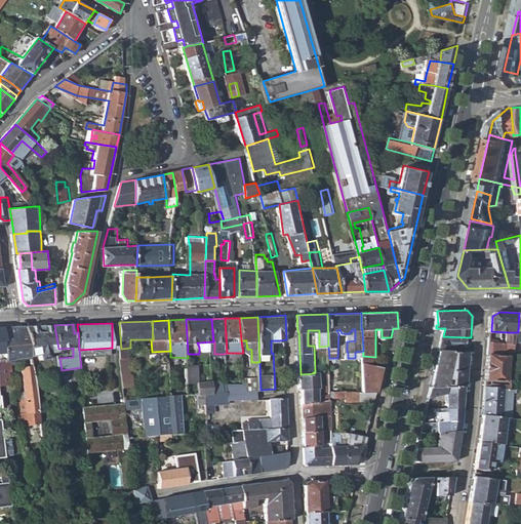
[(0,379),(1,384),(14,383),(12,370),(14,370),(14,363),(19,363),(18,358),(34,356),(28,325),(5,327),(6,339),(6,340),(4,340),(7,359),(0,360),(0,367),(0,369),(1,374),(0,379)]
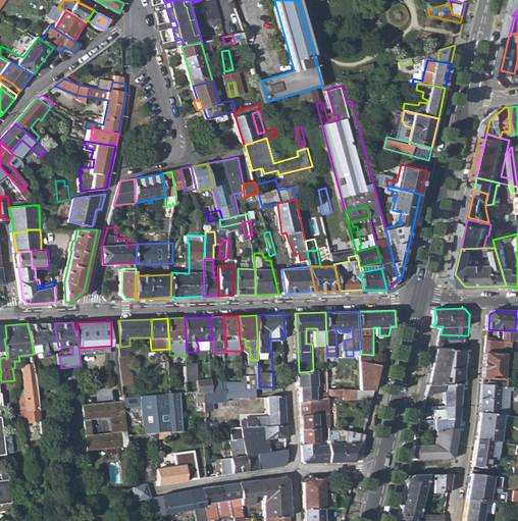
[(60,370),(61,368),(59,356),(58,347),(54,323),(28,323),(34,354),(35,362),(38,376),(43,375),(39,357),(37,352),(41,352),(42,357),(52,355),(51,350),(54,350),(55,370),(57,391),(61,391),(60,370)]
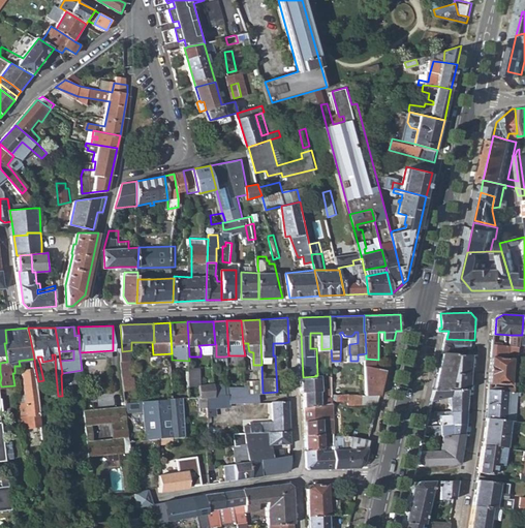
[(446,339),(446,342),(452,343),(454,346),(454,353),(456,354),(456,348),(457,345),(464,345),(469,345),(473,345),(474,340),(446,339)]
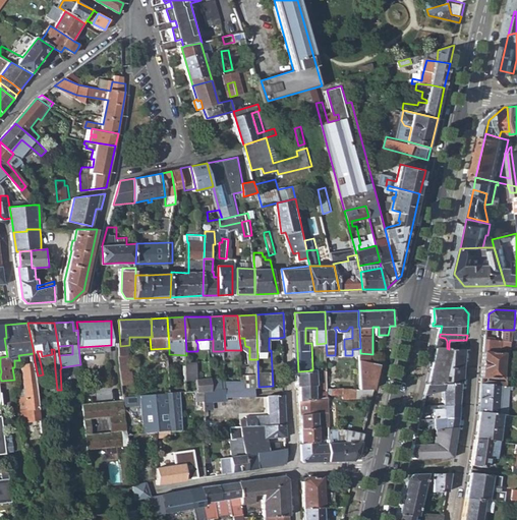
[(437,348),(447,348),(447,341),(445,338),(440,337),(437,348)]
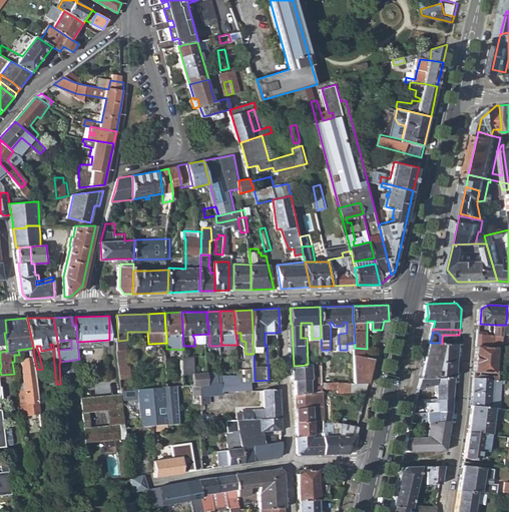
[(496,379),(502,380),(502,376),(482,374),(482,371),(496,372),(498,347),(496,347),(493,347),(494,334),(492,334),(488,334),(479,333),(479,343),(478,345),(476,377),(496,379)]
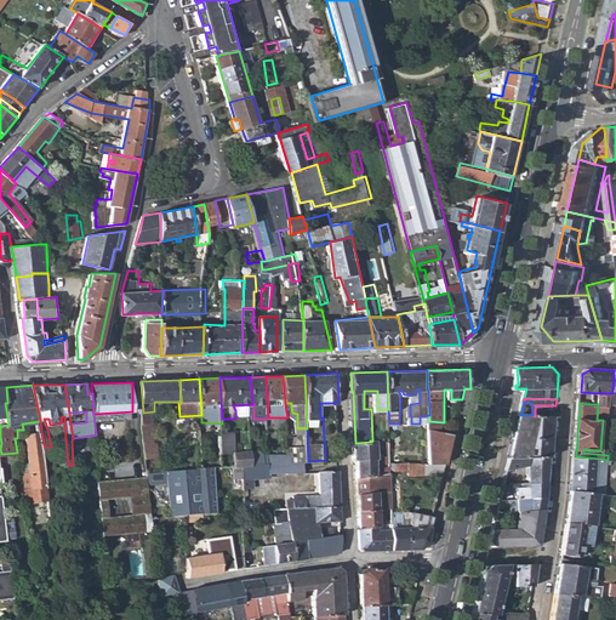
[(602,415),(611,416),(611,405),(602,404),(602,415)]
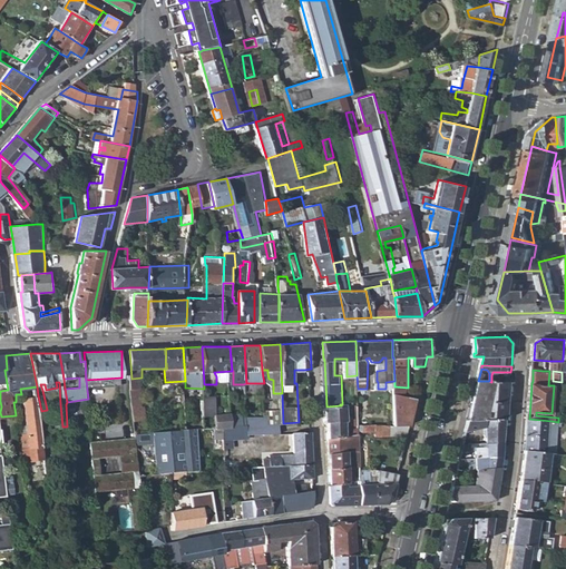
[(507,419),(509,382),(506,382),(496,381),(491,382),(489,381),(478,381),(469,419),(507,419)]
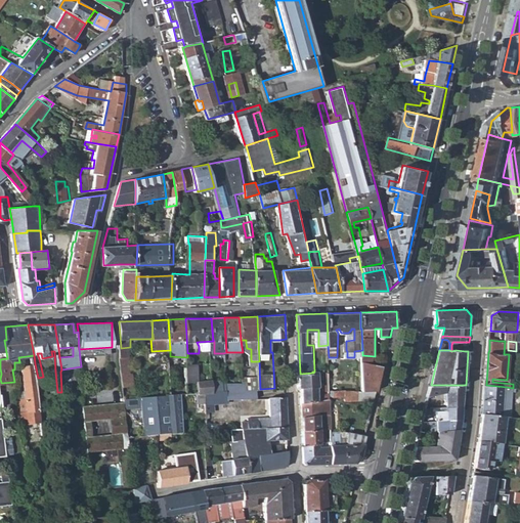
[(199,353),(187,353),(189,382),(199,381),(200,381),(199,353)]
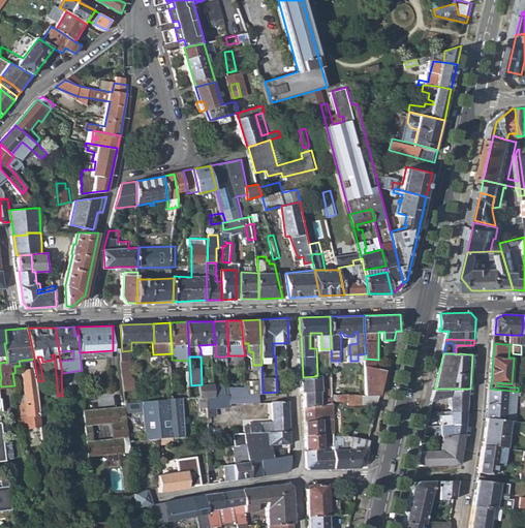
[(21,394),(23,420),(42,418),(38,381),(35,367),(26,369),(25,375),(26,384),(27,393),(21,394)]
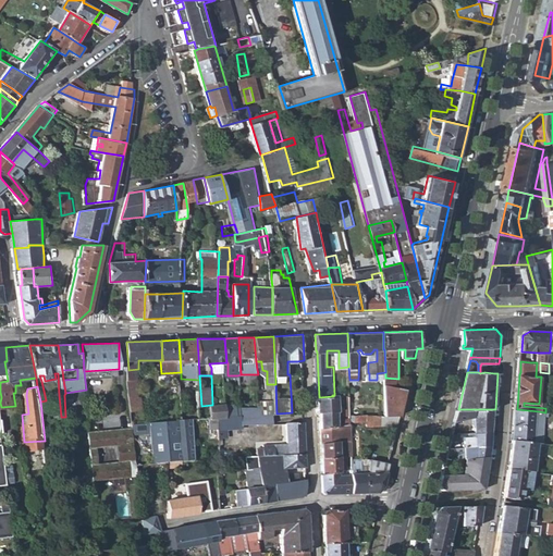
[(385,415),(402,416),(407,390),(385,390),(385,415)]
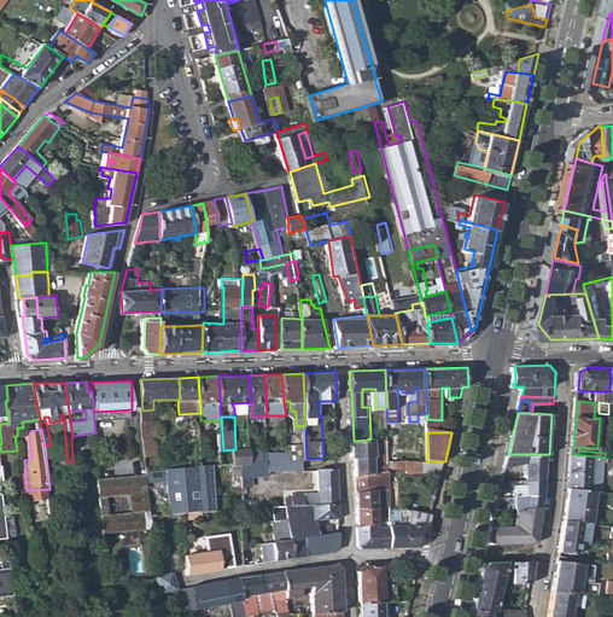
[(374,471),(390,470),(389,463),(377,464),(377,459),(378,458),(377,437),(375,437),(371,438),(368,438),(369,440),(354,441),(354,457),(357,457),(357,472),(374,471)]
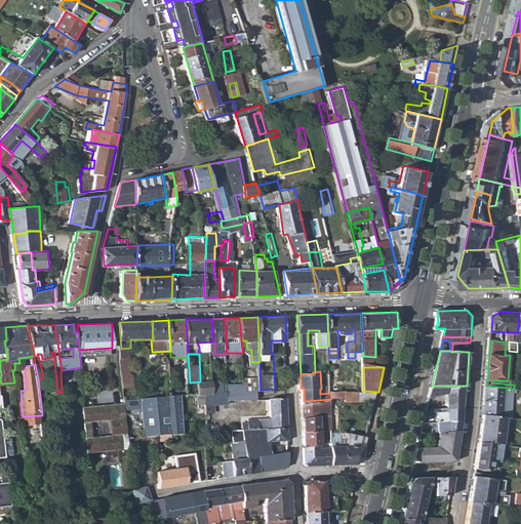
[(132,373),(123,374),(125,388),(136,388),(135,373),(132,373)]
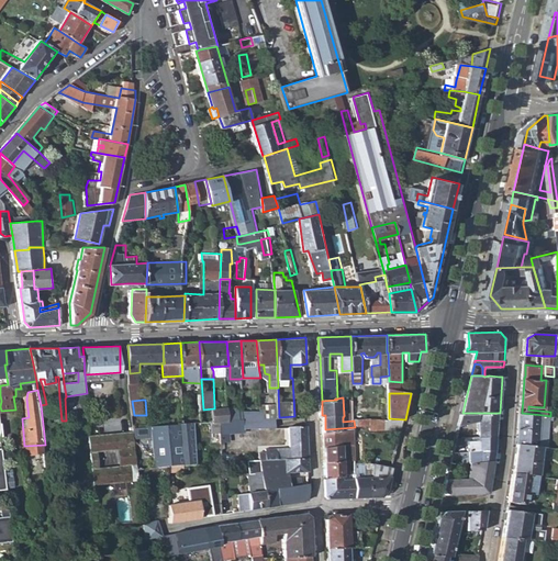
[(214,408),(213,408),(214,421),(222,419),(229,419),(229,407),(214,408)]
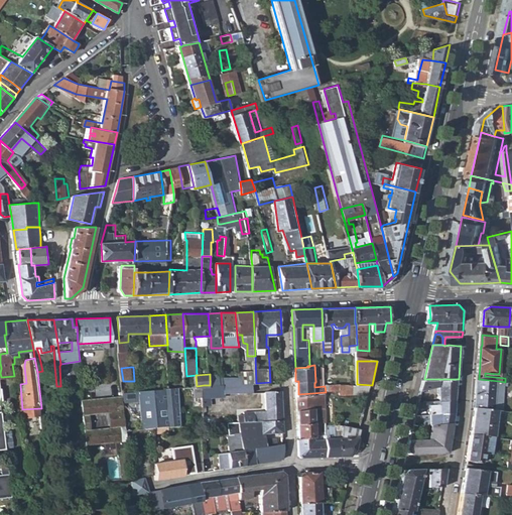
[(241,379),(225,380),(225,384),(225,392),(239,392),(254,391),(254,383),(241,383),(241,379)]
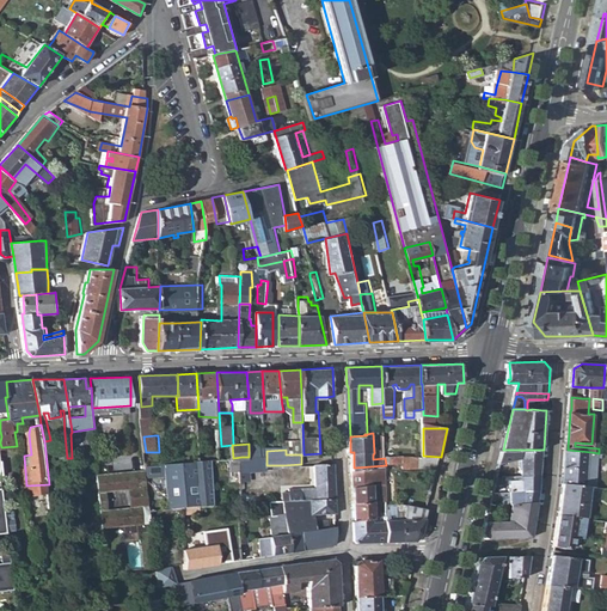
[(522,458),(522,475),(541,474),(544,450),(503,450),(501,463),(522,458)]
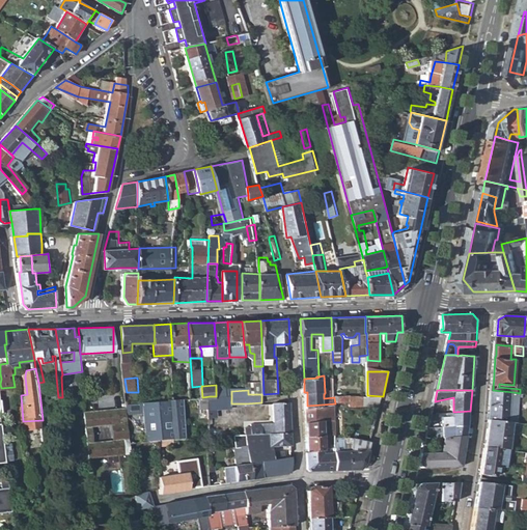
[(492,419),(510,421),(514,392),(493,390),(491,419),(492,419)]
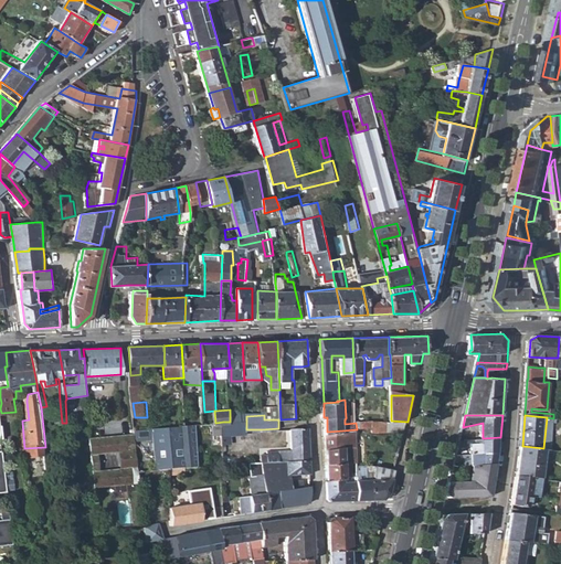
[(230,422),(223,422),(224,437),(224,464),(254,461),(263,461),(262,429),(246,429),(246,421),(230,422)]
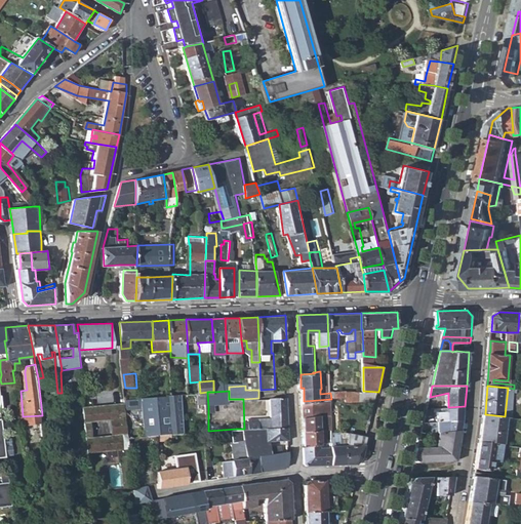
[(363,391),(362,391),(362,397),(362,400),(376,401),(378,392),(363,391)]
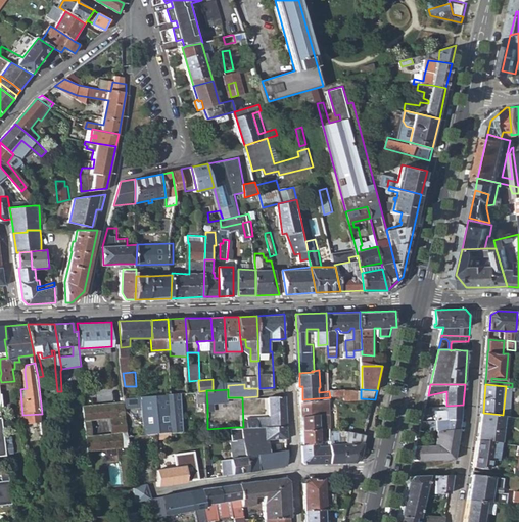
[(199,391),(198,391),(199,405),(207,405),(206,390),(199,391)]
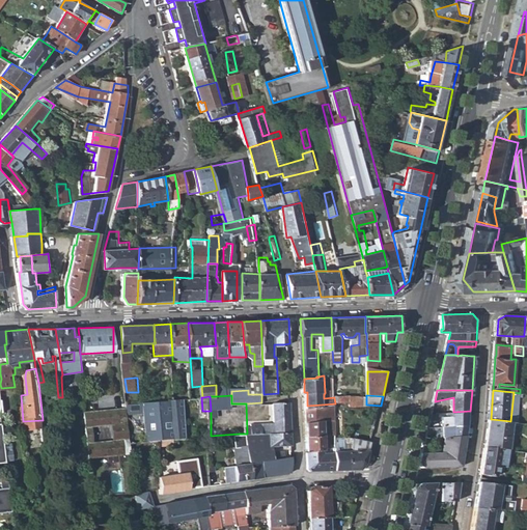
[(174,398),(144,401),(145,412),(149,439),(161,438),(161,439),(188,437),(186,398),(174,398)]
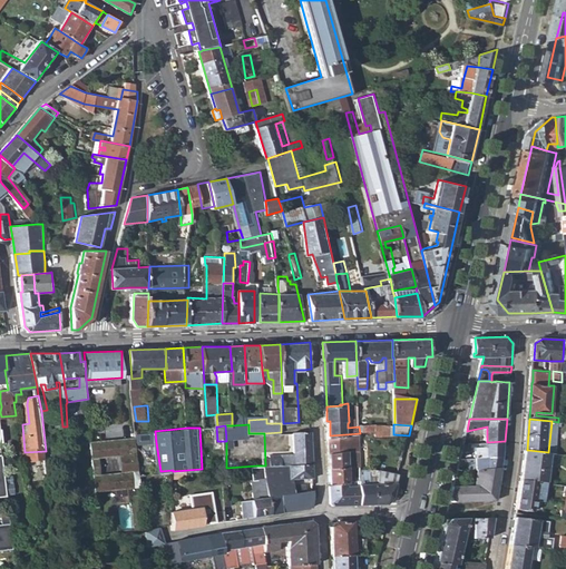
[(313,430),(295,431),(296,457),(272,458),(272,460),(269,460),(269,464),(290,464),(314,463),(313,430)]
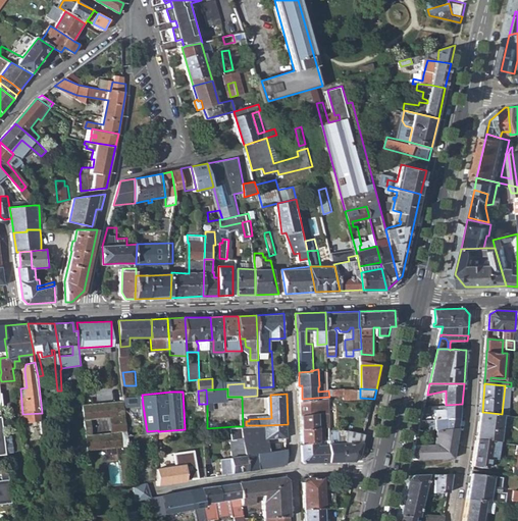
[(134,396),(125,397),(126,401),(127,406),(143,405),(142,395),(134,396)]
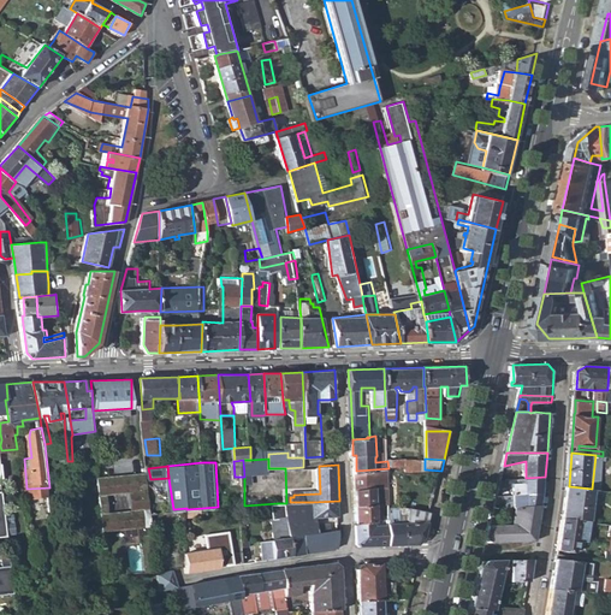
[(373,469),(374,486),(389,484),(389,468),(373,469)]
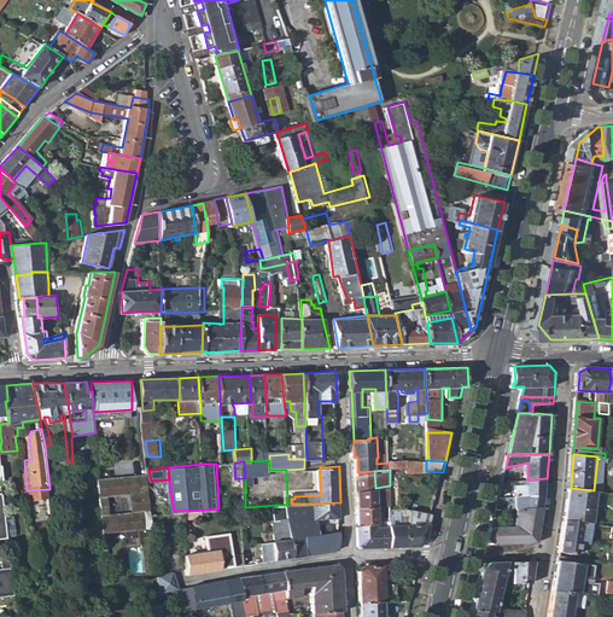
[(358,492),(375,488),(374,471),(357,472),(358,492)]
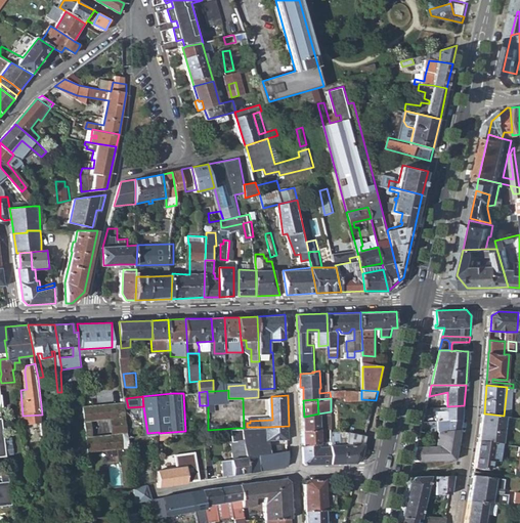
[(125,433),(131,433),(128,407),(127,402),(85,406),(89,451),(126,448),(125,433)]
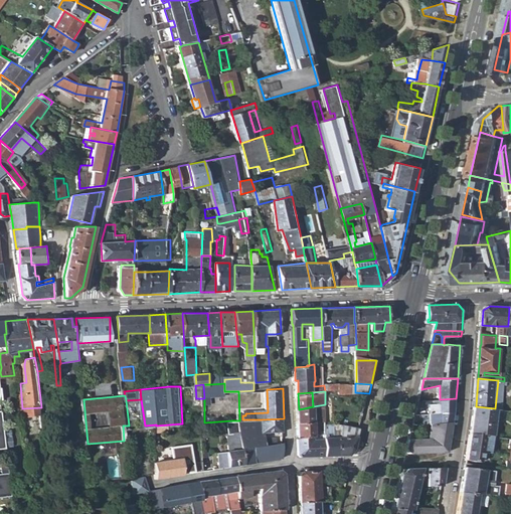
[(431,405),(431,410),(431,413),(455,412),(456,398),(440,399),(434,400),(424,400),(418,400),(417,404),(422,406),(431,405)]
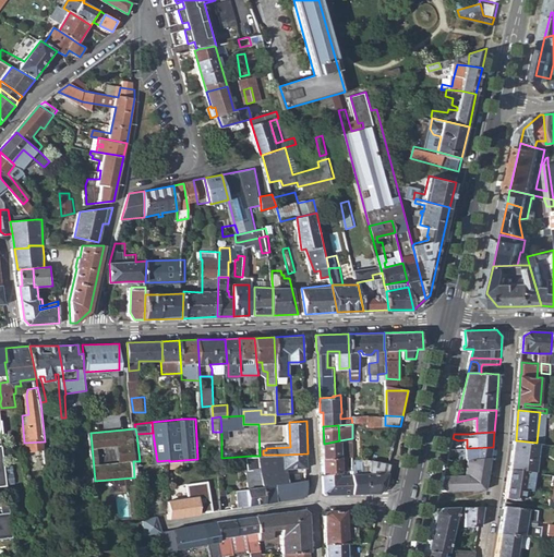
[(347,457),(353,456),(352,438),(339,440),(324,444),(325,458),(341,457),(347,457)]
